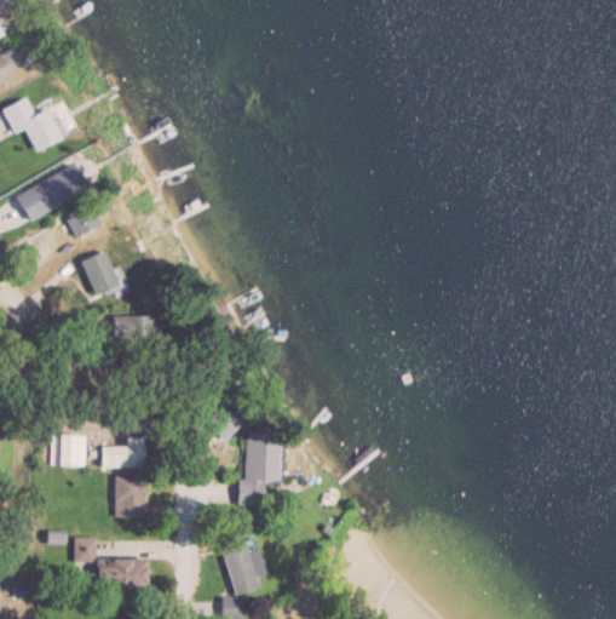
[(0,79),(12,76),(6,57),(0,58),(0,79)]
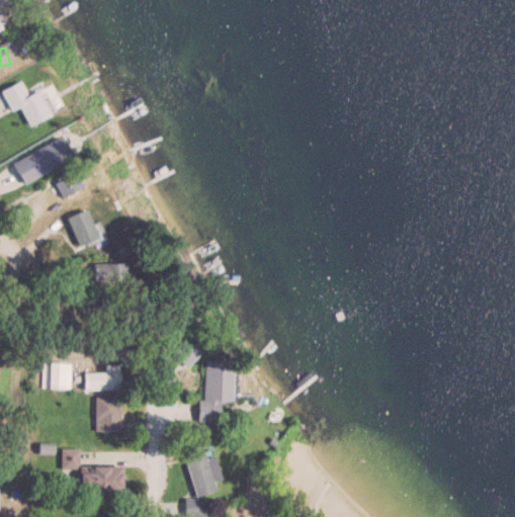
[(38,90),(26,95),(20,81),(1,90),(10,110),(20,106),(29,124),(50,115),(38,90)]
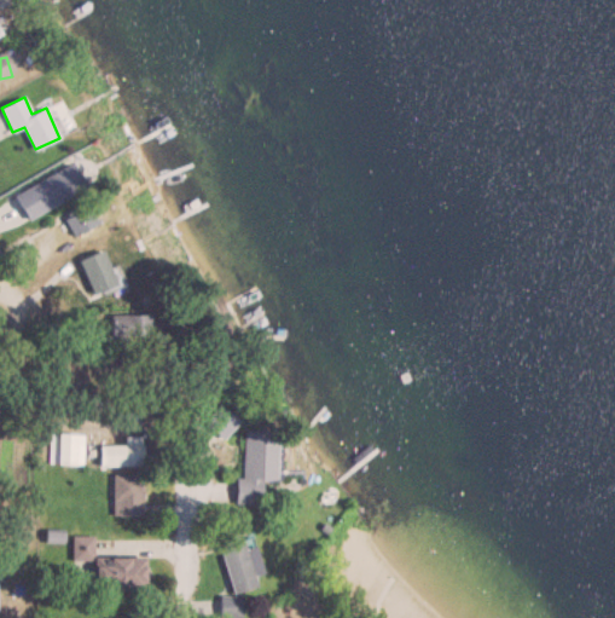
[(71,173),(63,178),(59,171),(25,190),(40,215),(81,191),(71,173)]
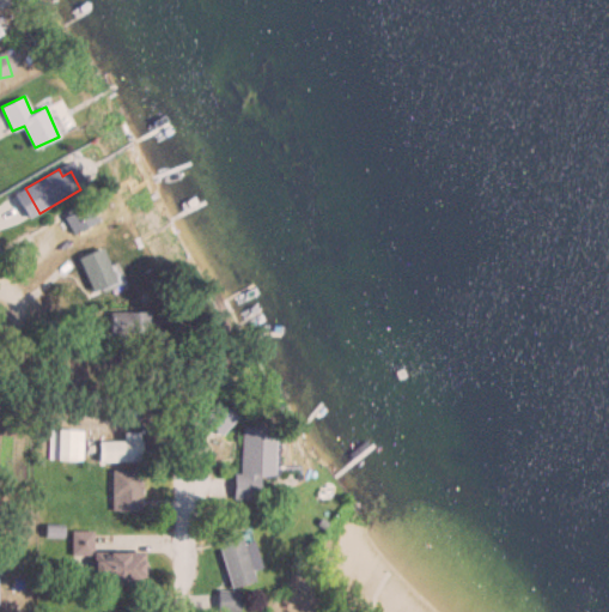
[(65,216),(77,234),(98,220),(86,203),(65,216)]
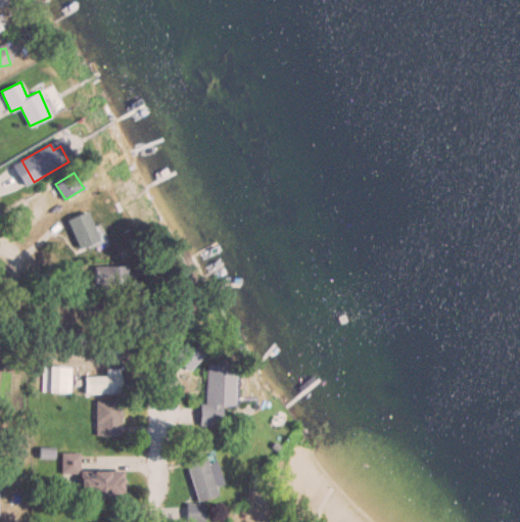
[(66,221),(82,248),(100,238),(86,210),(66,221)]
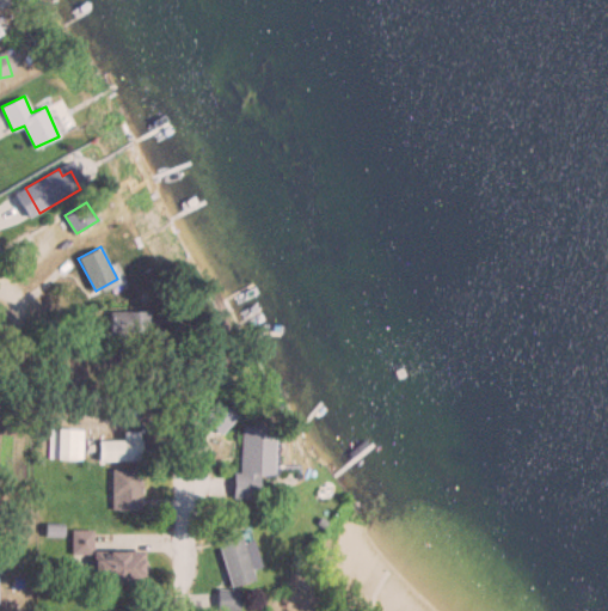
[(115,333),(134,330),(131,318),(112,322),(115,333)]
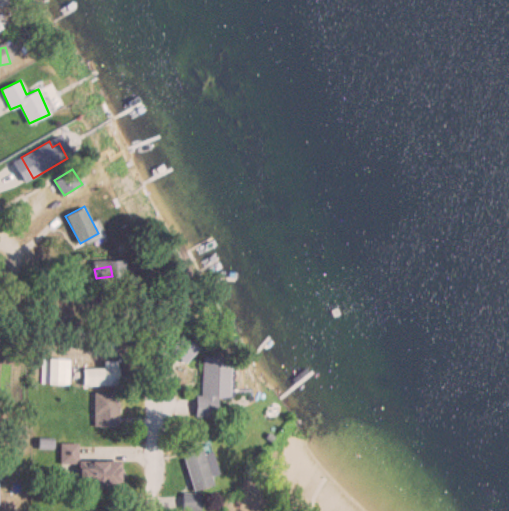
[(198,416),(215,416),(215,396),(227,396),(228,357),(200,356),(198,416)]
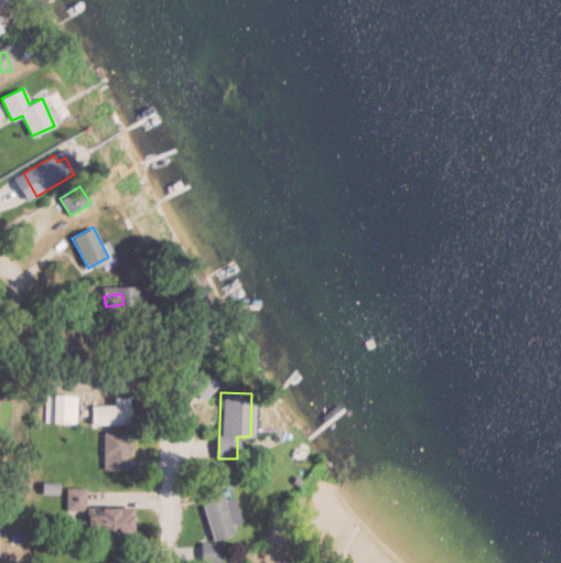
[(132,431),(105,431),(105,468),(132,468),(132,431)]
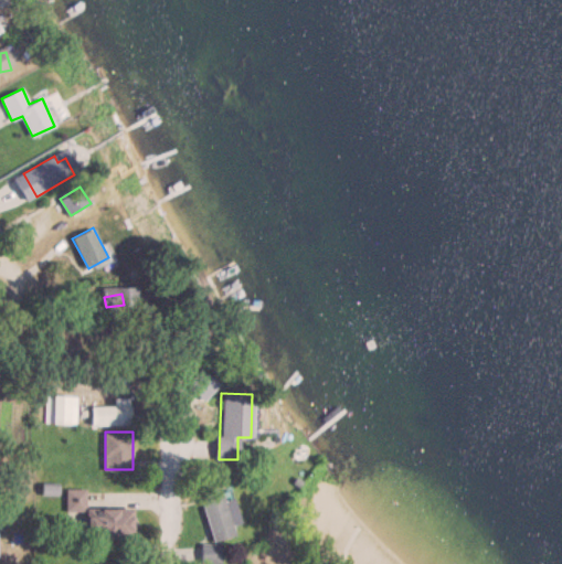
[(204,563),(209,563),(223,561),(219,539),(234,535),(226,493),(202,498),(212,543),(201,545),(204,563)]
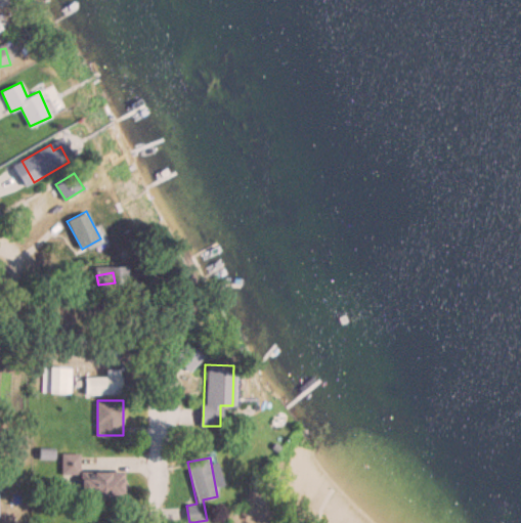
[(125,471),(81,471),(81,497),(125,497),(125,471)]
